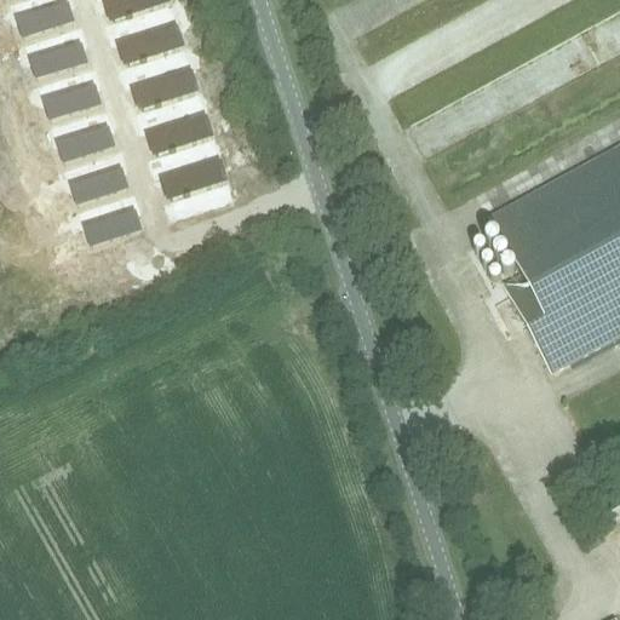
[(68,0),(59,0),(12,15),(21,41),(75,24),(68,0)]
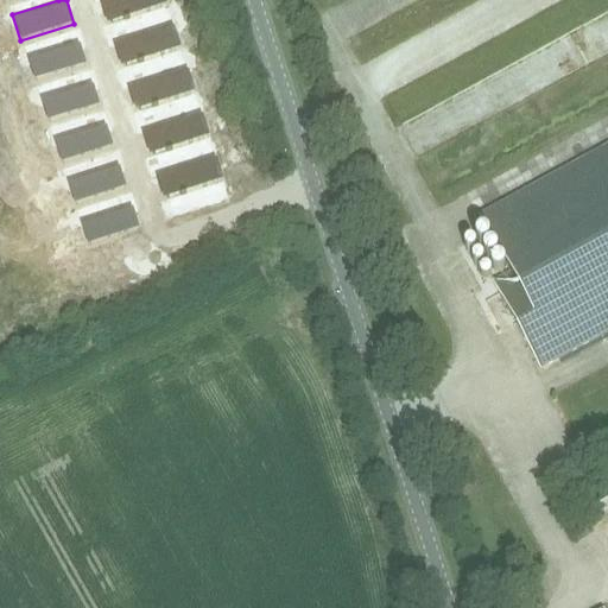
[(162,0),(99,0),(107,23),(163,4),(162,0)]
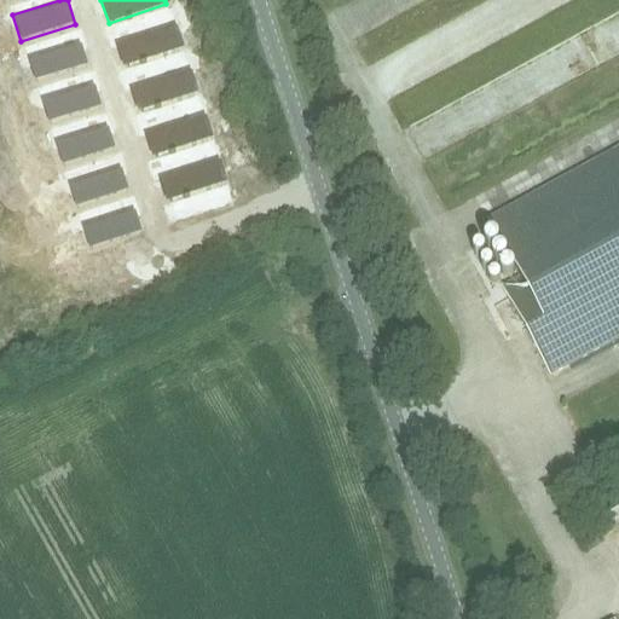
[(175,22),(115,41),(123,67),(184,47),(175,22)]
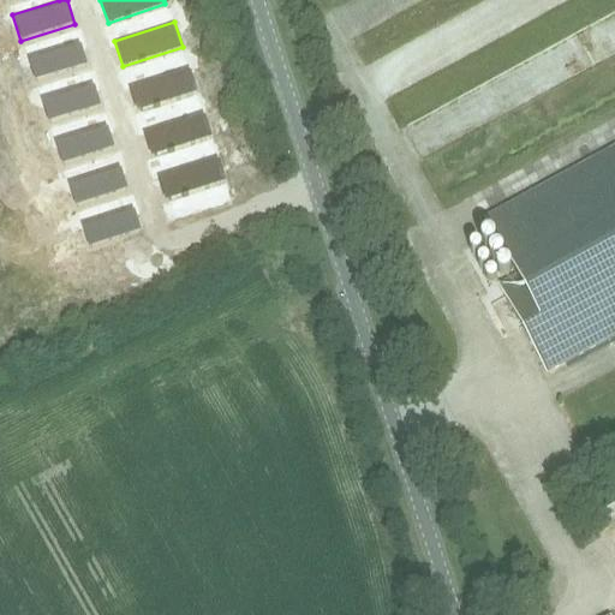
[(79,37),(23,55),(33,84),(88,66),(79,37)]
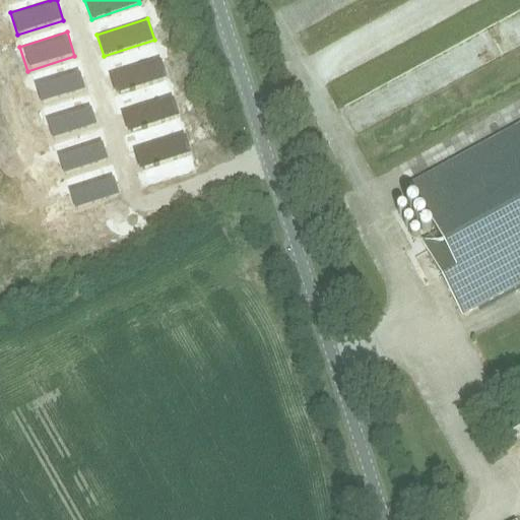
[(157,54),(107,71),(115,93),(165,76),(157,54)]
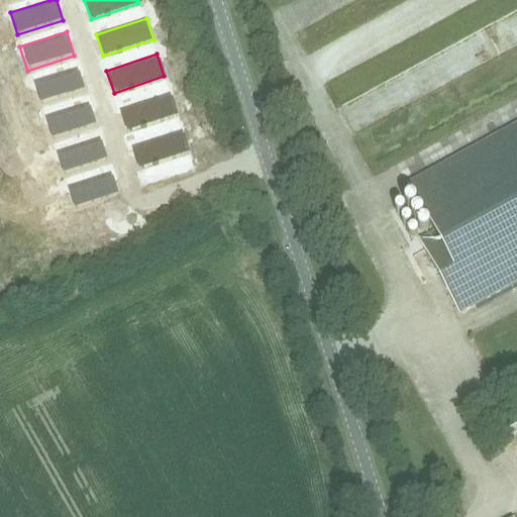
[(79,68),(33,82),(40,104),(86,89),(79,68)]
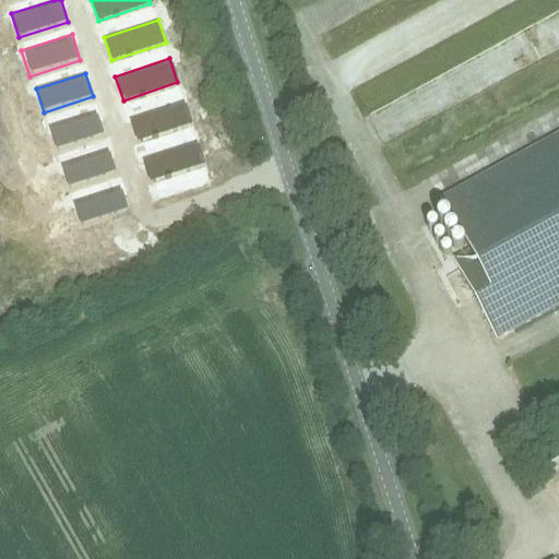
[(9,98),(0,100),(0,123),(15,119),(9,98)]
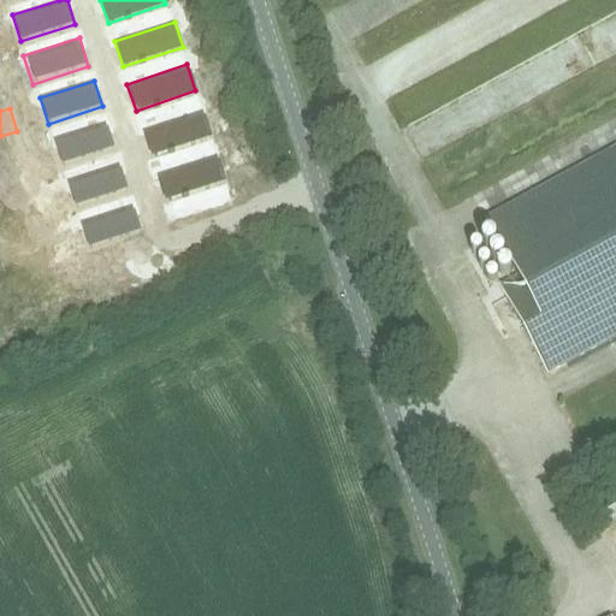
[(203,110),(142,130),(150,155),(212,136),(203,110)]
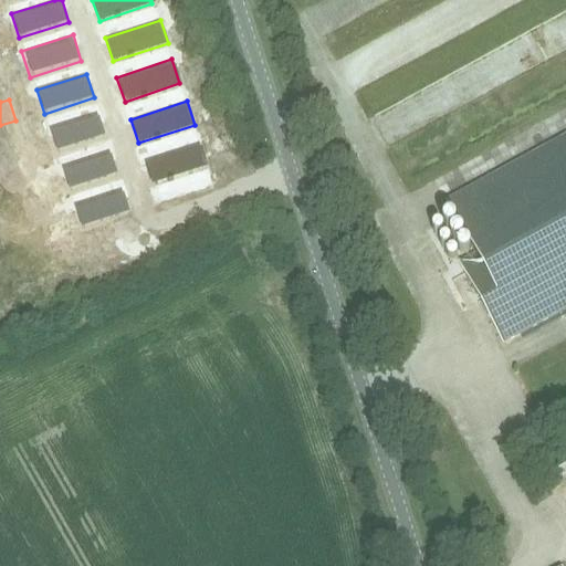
[(96,112),(50,126),(58,152),(104,137),(96,112)]
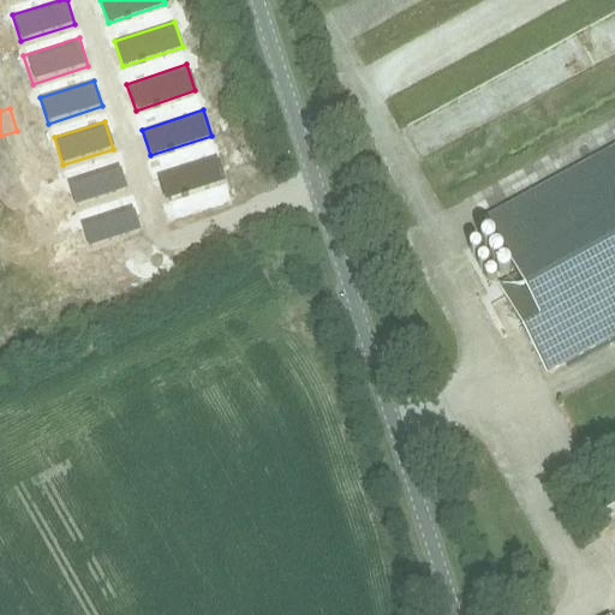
[(547,376),(566,366),(614,338),(614,147),(484,219),(517,278),(497,287),(547,376)]
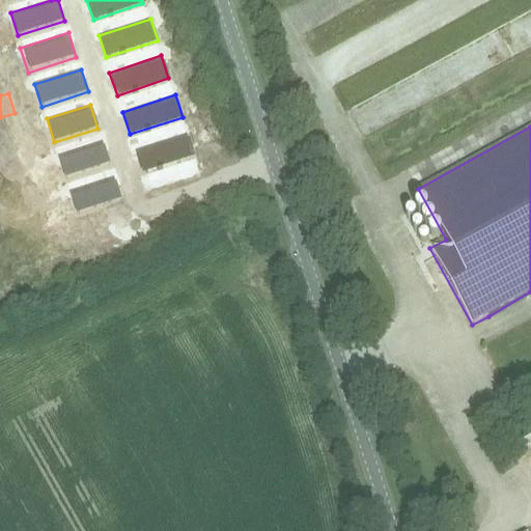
[(22,129),(0,135),(0,157),(27,148),(22,129)]
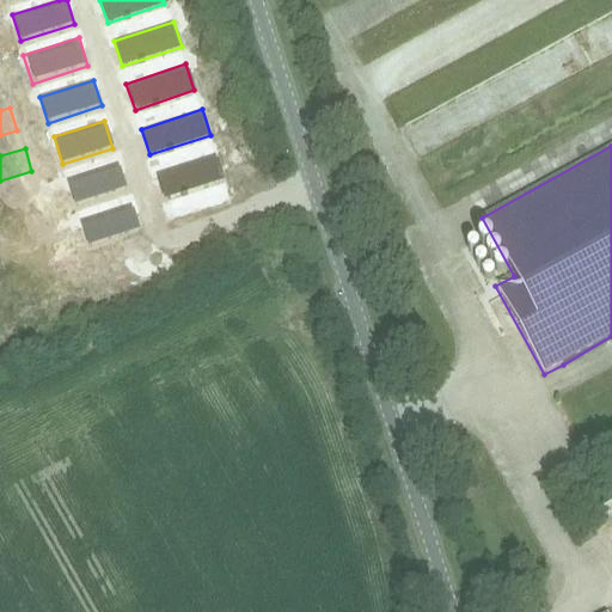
[(216,153),(155,173),(165,200),(225,179),(216,153)]
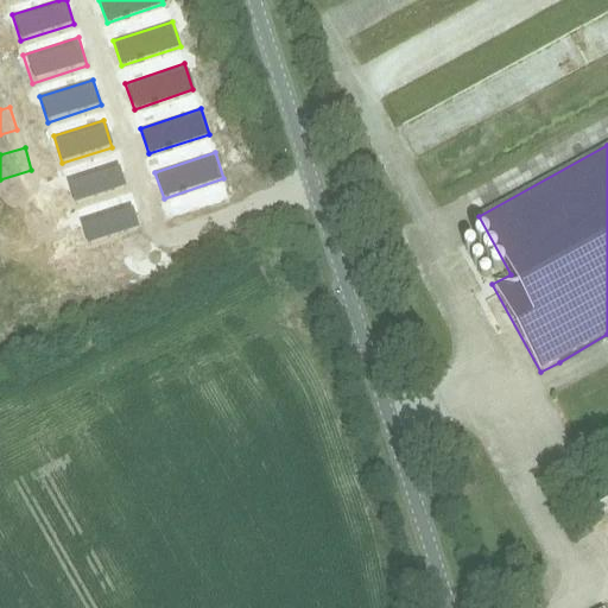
[(115,162),(65,179),(74,206),(125,188),(115,162)]
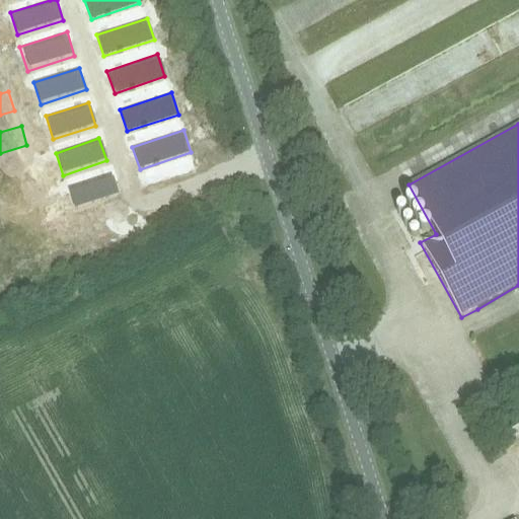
[(33,163),(0,173),(0,197),(41,184),(33,163)]
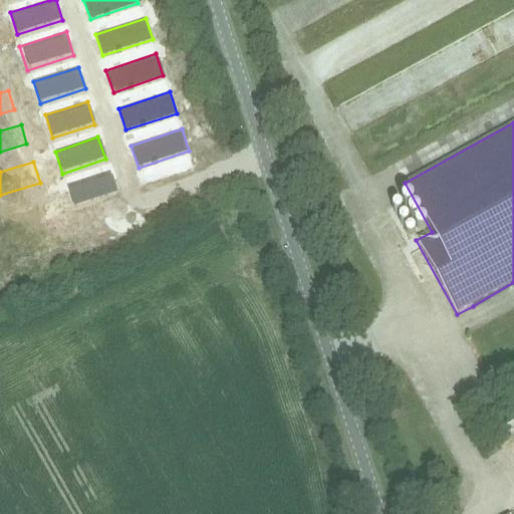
[(110,171),(66,186),(74,209),(118,194),(110,171)]
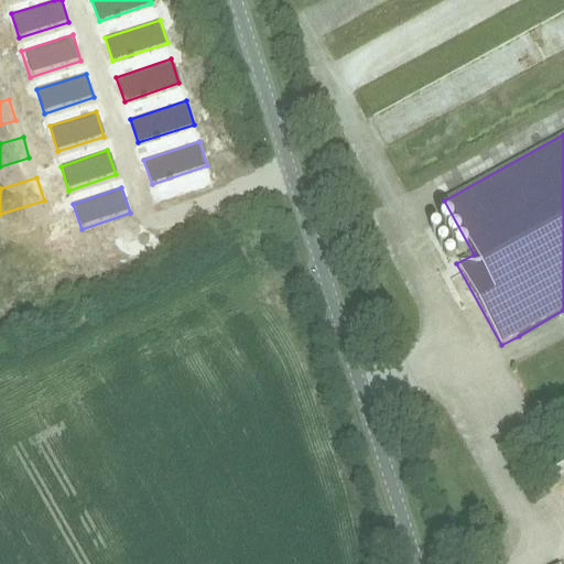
[(51,216),(6,230),(13,251),(58,236),(51,216)]
